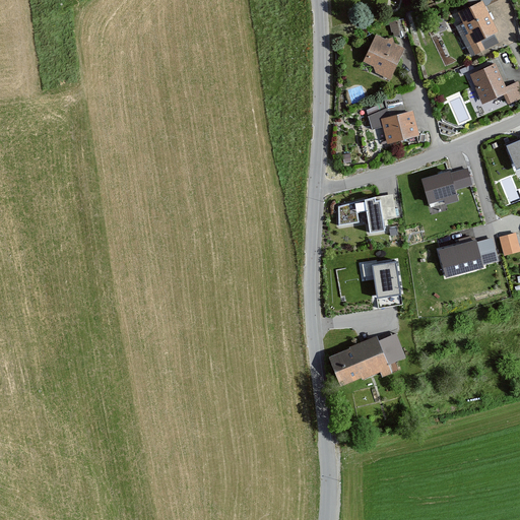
[(482,2),(458,14),(463,23),(460,25),(475,56),(485,51),(481,43),(499,34),(482,2)]
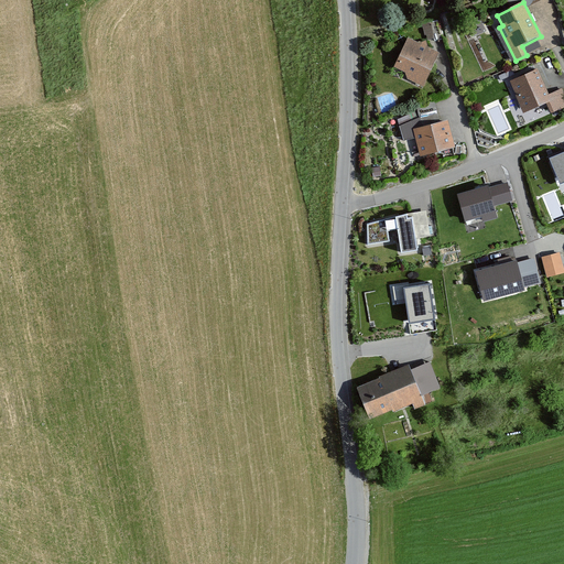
[(432,20),(421,22),(424,36),(435,34),(432,20)]
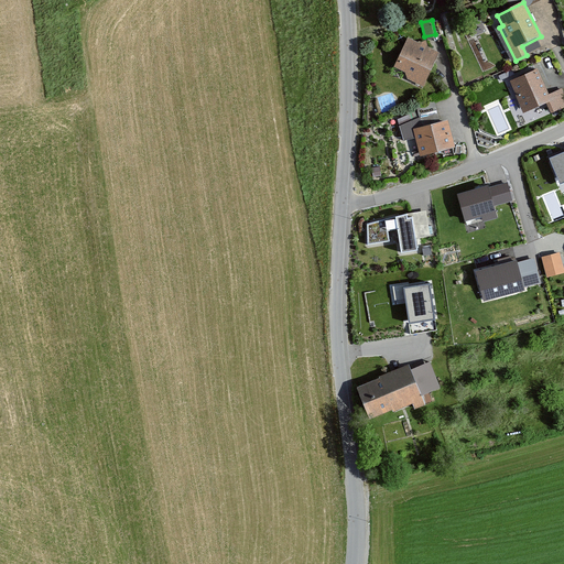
[(440,54),(408,39),(394,68),(404,74),(407,80),(423,88),(440,54)]
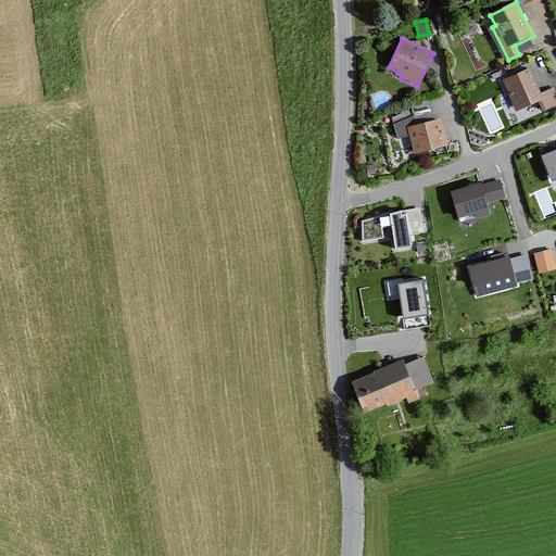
[(529,68),(502,81),(517,113),(539,103),(543,113),(555,106),(555,92),(554,88),(541,93),(529,68)]
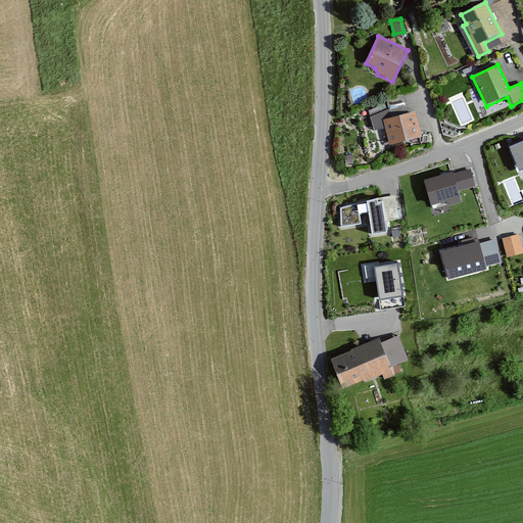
[(415,110),(383,119),(389,145),(422,137),(415,110)]
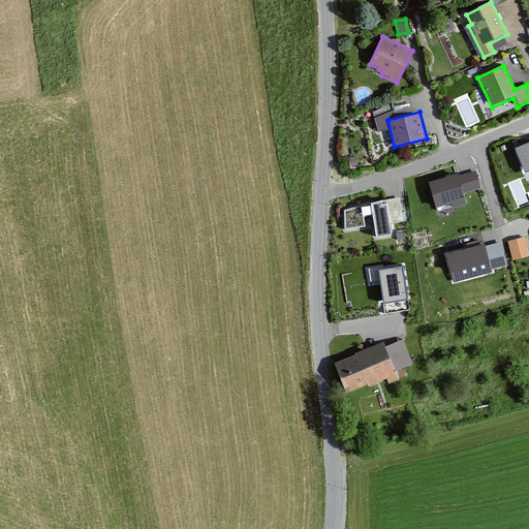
[(528,143),(515,149),(525,175),(528,173),(528,143)]
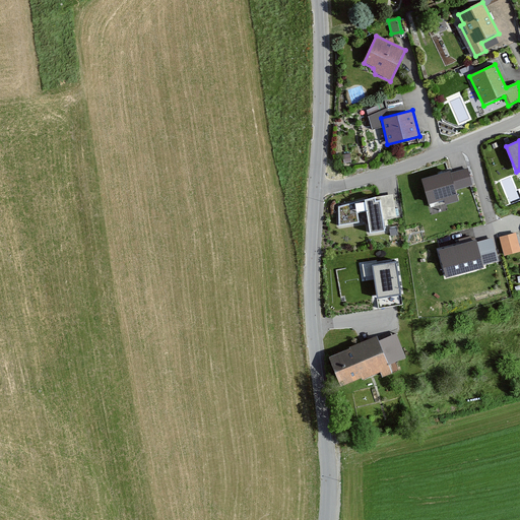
[(450,174),(455,191),(472,187),(468,169),(450,174)]
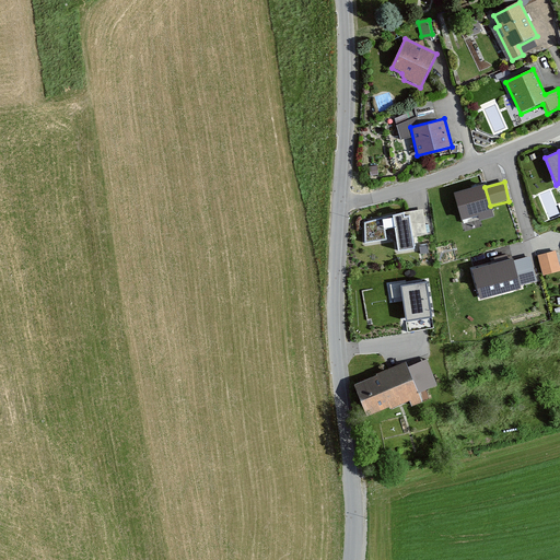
[(485,187),(485,185),(454,194),(462,222),(478,218),(479,222),(493,219),(490,206),(485,187)]
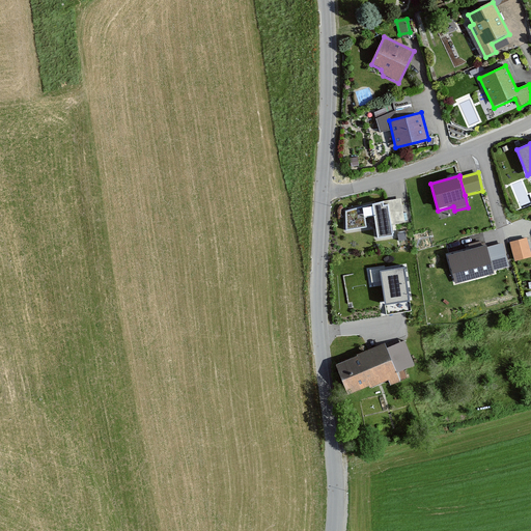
[(401,199),(345,211),(345,231),(366,228),(365,219),(373,218),(378,240),(393,238),(392,225),(404,222),(401,199)]
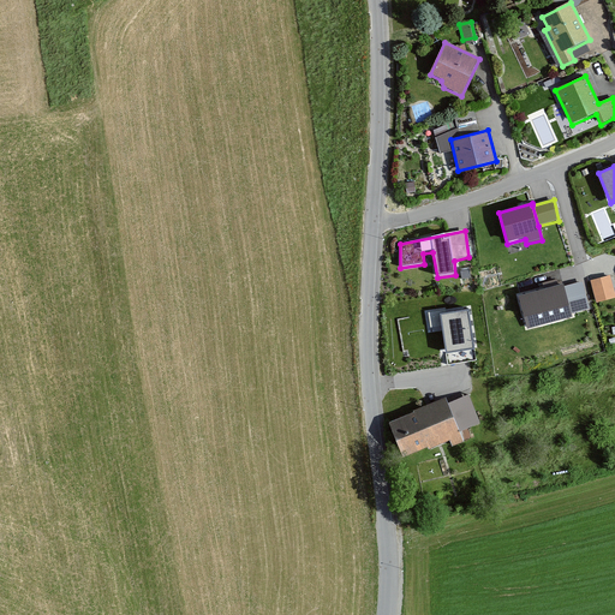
[(614,292),(610,276),(590,281),(596,304),(614,298),(614,292)]
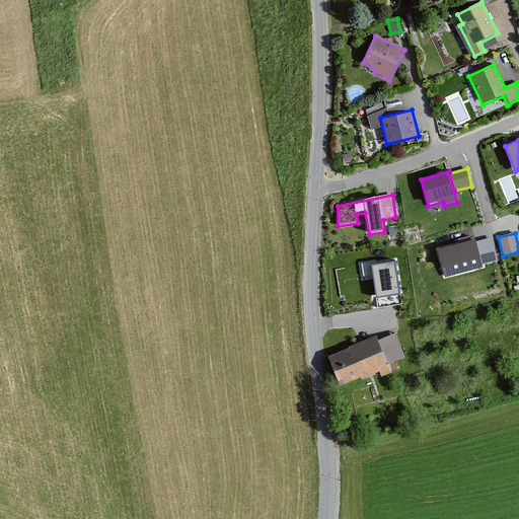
[(474,238),(437,248),(445,277),(483,267),(474,238)]
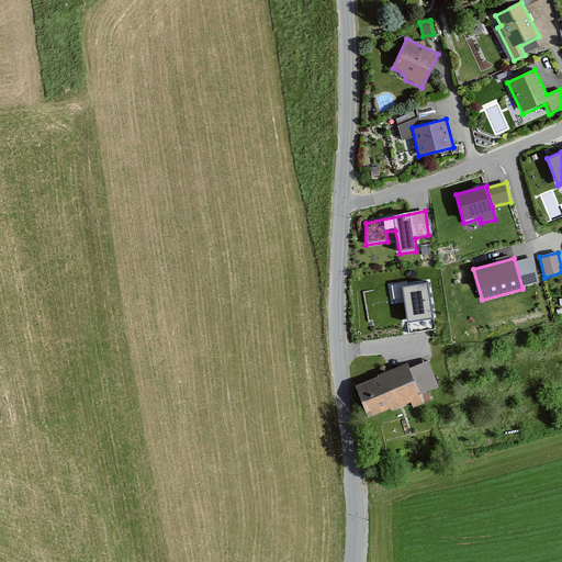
[(465,262),(456,265),(461,287),(471,284),(465,262)]
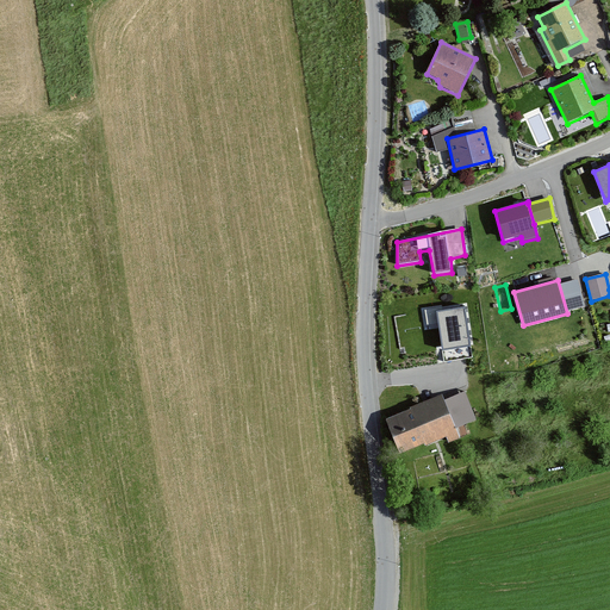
[(464,305),(436,309),(443,353),(471,348),(464,305)]
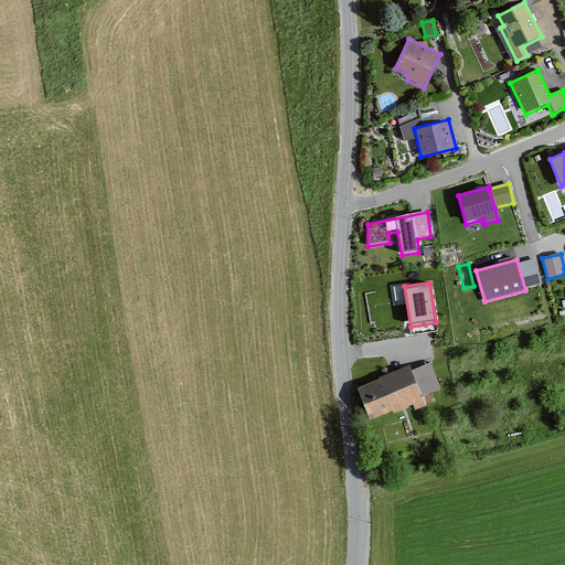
[(381,377),(359,386),(372,418),(394,409),(395,412),(414,404),(416,408),(428,404),(423,393),(438,386),(428,361),(412,368),(409,363),(380,375),(381,377)]
